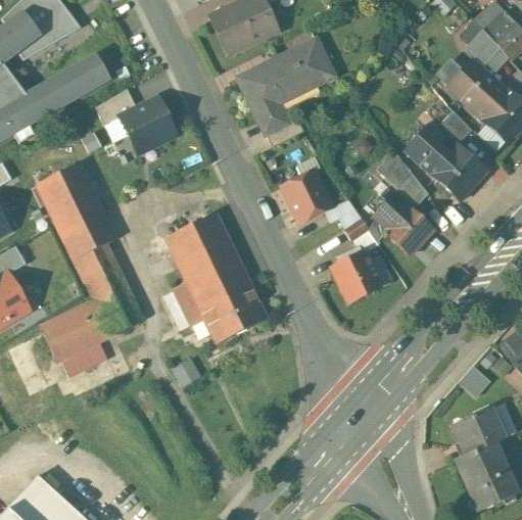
[(19,0),(1,17),(5,24),(24,47),(17,51),(24,60),(81,27),(60,0),(19,0)]
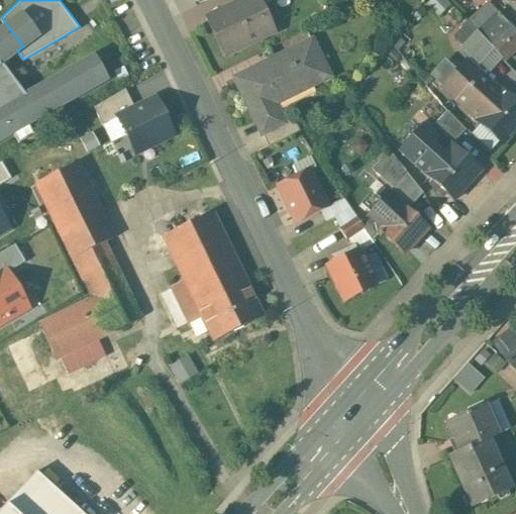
[(242,0),(206,17),(207,18),(211,17),(227,52),(224,54),(225,56),(275,31),(260,0),(242,0)]
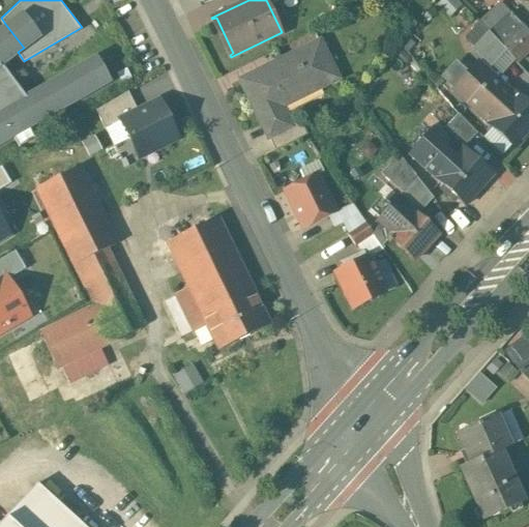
[(510,9),(490,29),(501,40),(523,22),(510,9)]
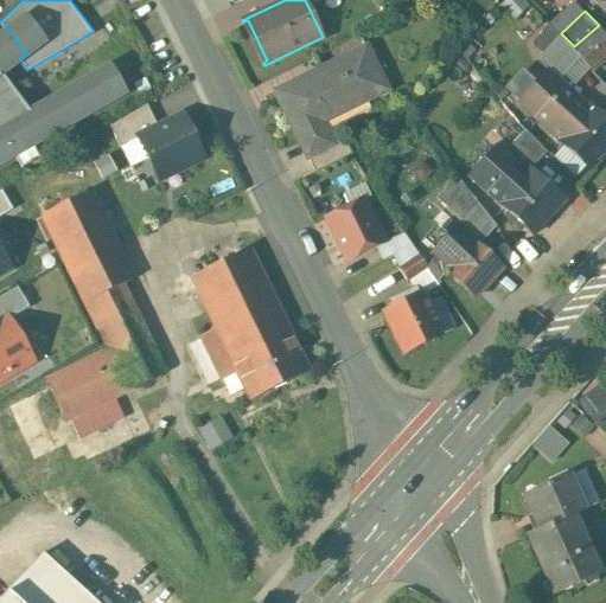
[(605,32),(599,25),(574,46),(593,66),(605,53),(605,32)]
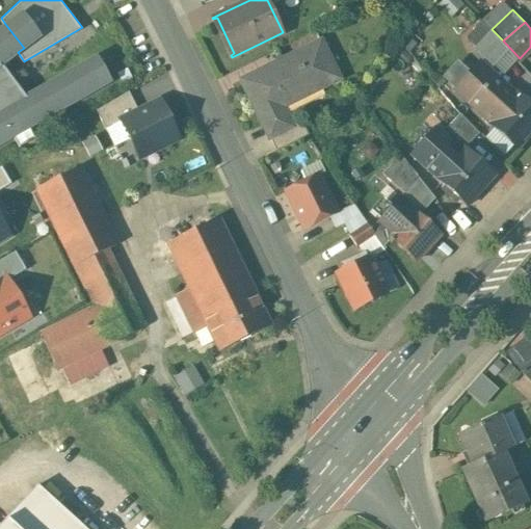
[(0,65),(2,64),(18,52),(24,48),(5,24),(0,27),(0,65)]
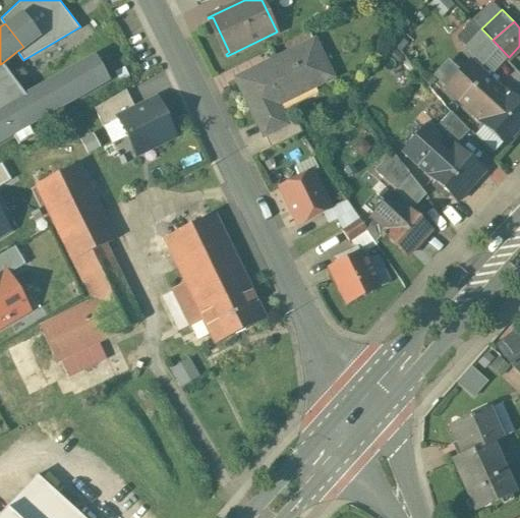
[(313,38),(236,75),(264,131),(286,121),(286,120),(279,108),(275,110),(266,91),(277,84),(281,91),(287,96),(338,71),(331,58),(326,61),(313,38)]
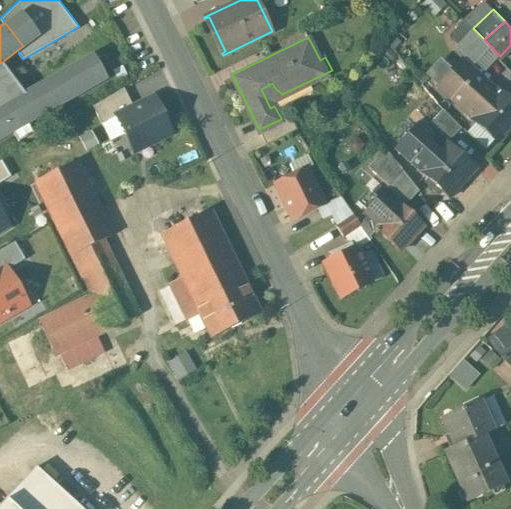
[(497,89),(462,57),(439,82),(474,114),(497,89)]
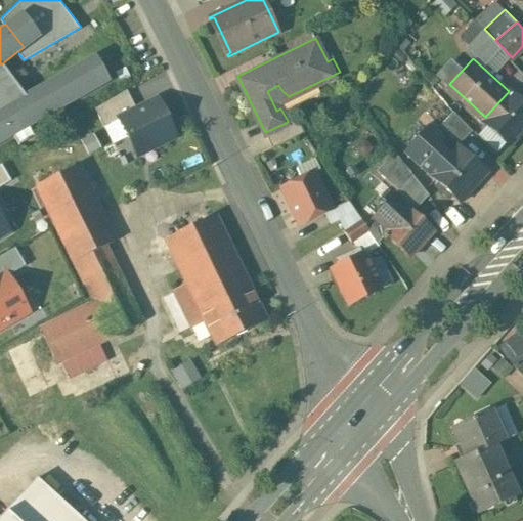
[(84,59),(26,93),(0,107),(0,141),(111,79),(99,59),(87,66),(84,59)]
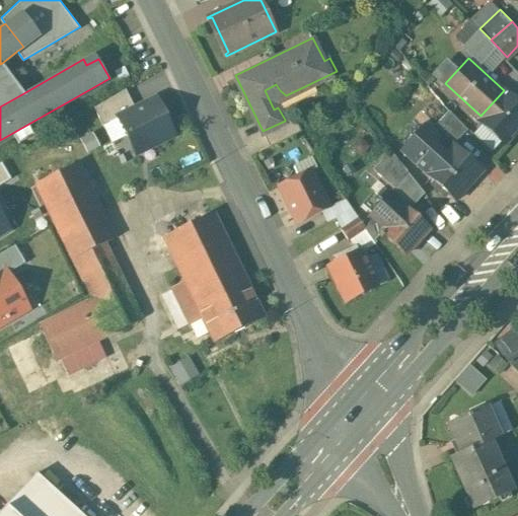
[(0,106),(25,92),(2,63),(0,64),(0,106)]
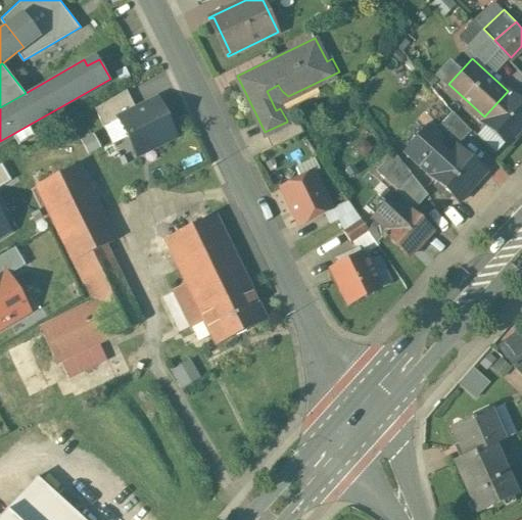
[(126,88),(94,106),(103,124),(120,116),(119,115),(136,107),(126,88)]
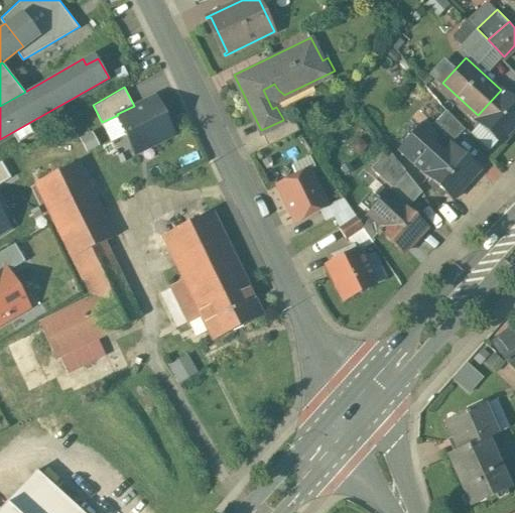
[(478,115),(476,117),(501,140),(514,124),(514,103),(501,90),(478,115)]
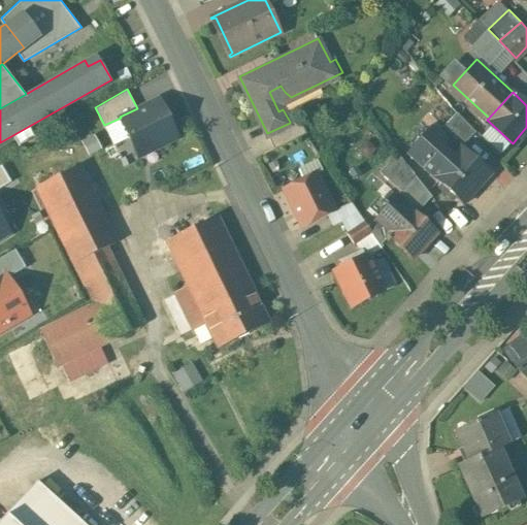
[(137,108),(120,117),(121,118),(138,154),(176,135),(158,98),(137,108)]
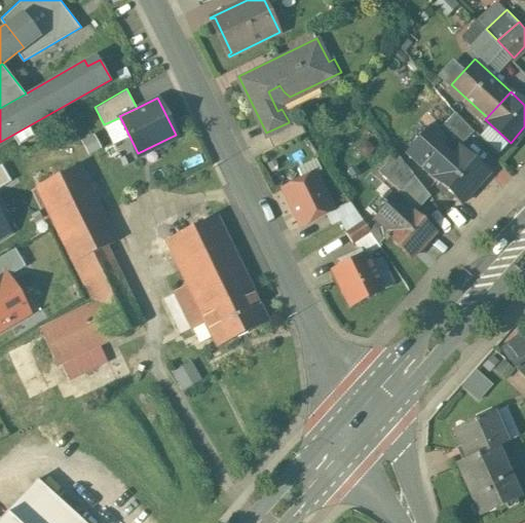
[(289,121),(289,122),(266,133),(273,146),(304,131),(298,117),(289,121)]
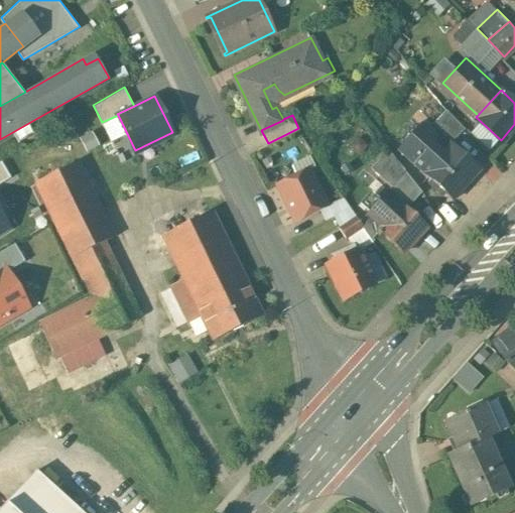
[(428,117),(400,148),(444,187),(473,156),(428,117)]
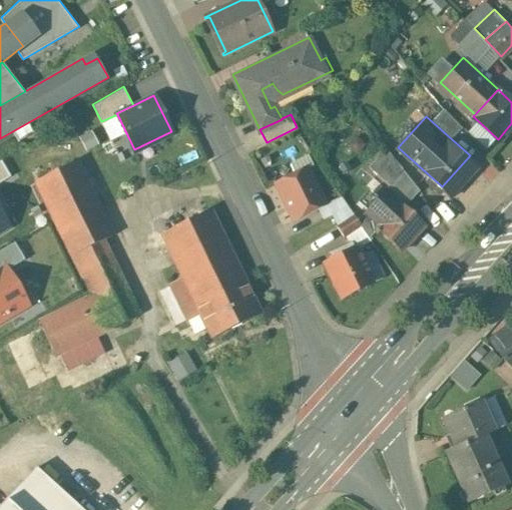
[(419,189),(385,146),(369,165),(389,183),(385,188),(400,202),(404,205),(419,189)]
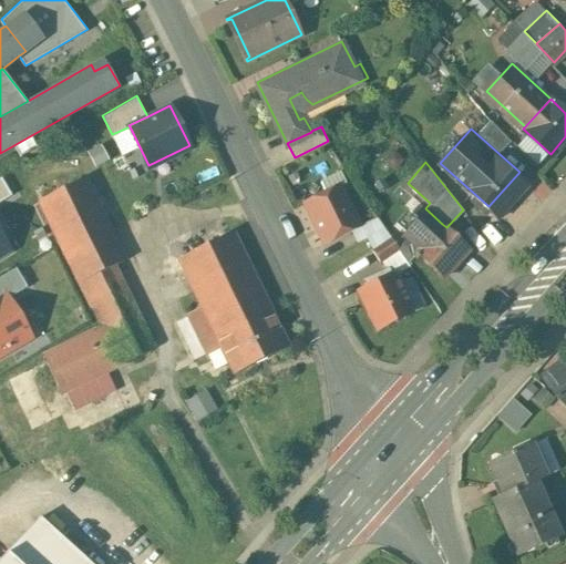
[(124,259),(83,177),(40,198),(90,300),(121,285),(112,265),(124,259)]
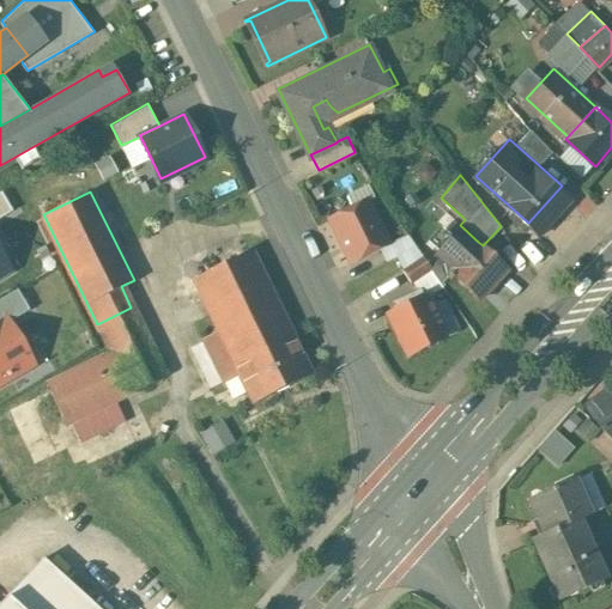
[(367,199),(329,217),(351,260),(380,245),(388,242),(367,199)]
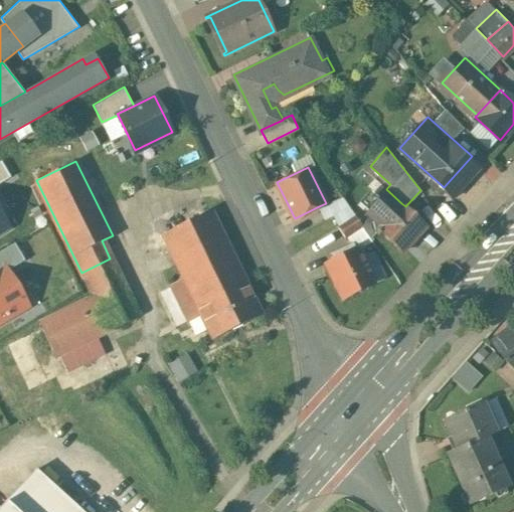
[(401,203),(386,189),(367,210),(382,224),(378,228),(379,230),(401,250),(424,224),(405,206),(401,203)]
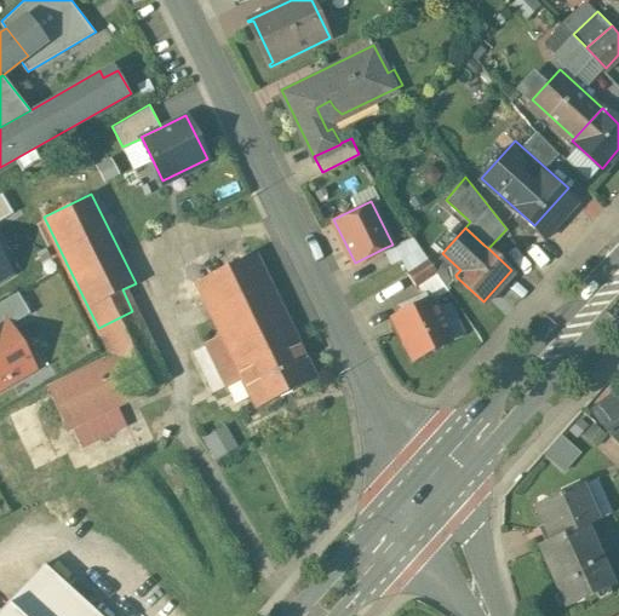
[(393,245),(384,248),(390,263),(402,257),(401,255),(419,246),(412,235),(393,245)]
